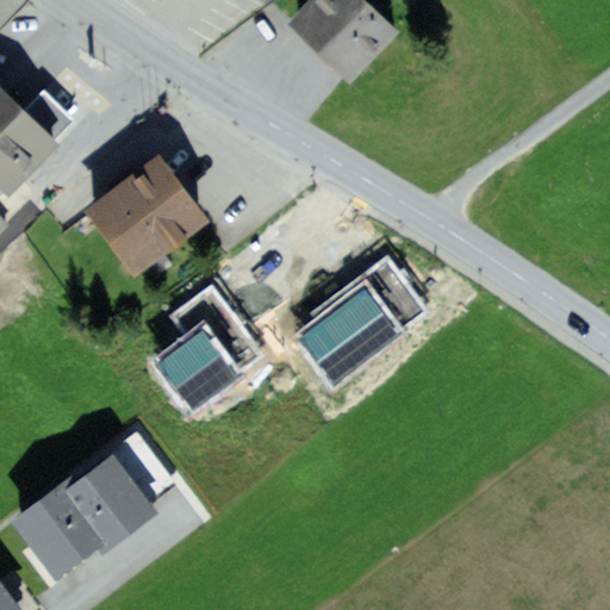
[(398,32),(365,0),(312,0),(294,19),(288,25),(318,55),(342,78),(348,83),(398,32)]
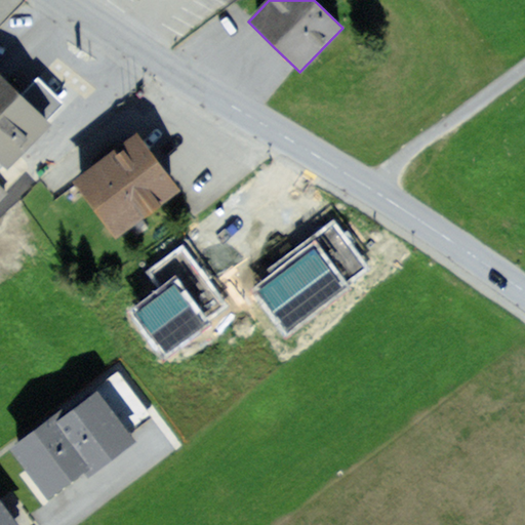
[(0,177),(52,127),(0,73),(0,208),(12,197),(0,184),(0,177)]
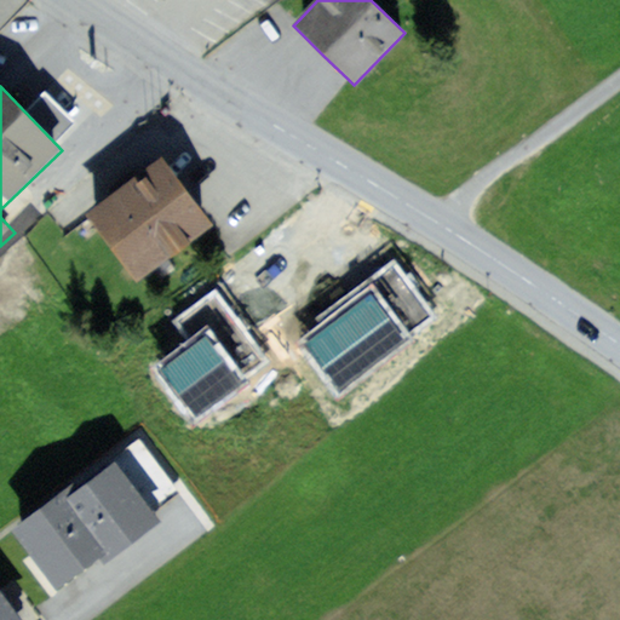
[(213,227),(166,158),(136,178),(89,211),(136,280),(213,227)]
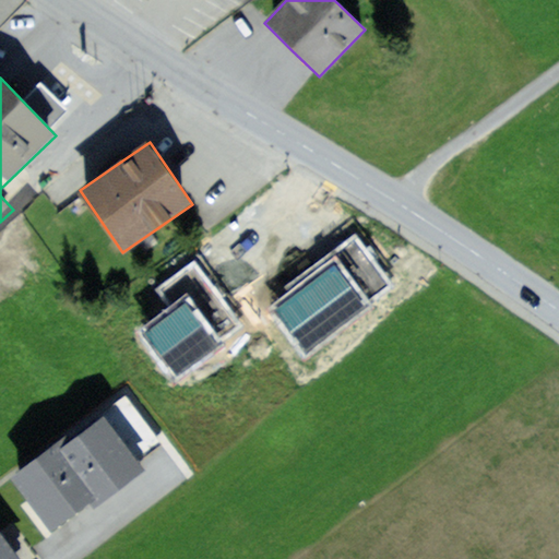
[(352,236),(270,307),(297,340),(388,277),(352,236)]
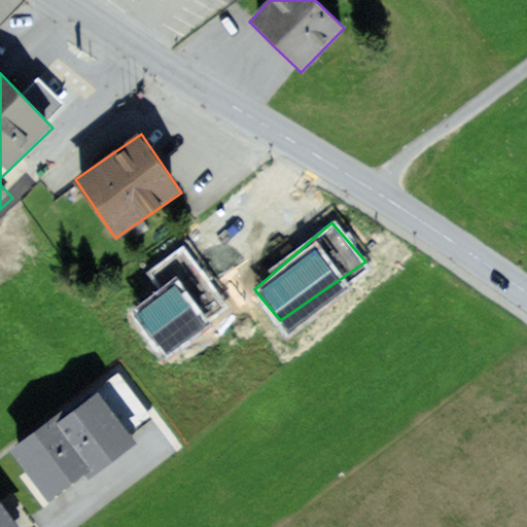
[(164,288),(125,316),(161,369),(244,310),(188,232),(145,261),(164,288)]
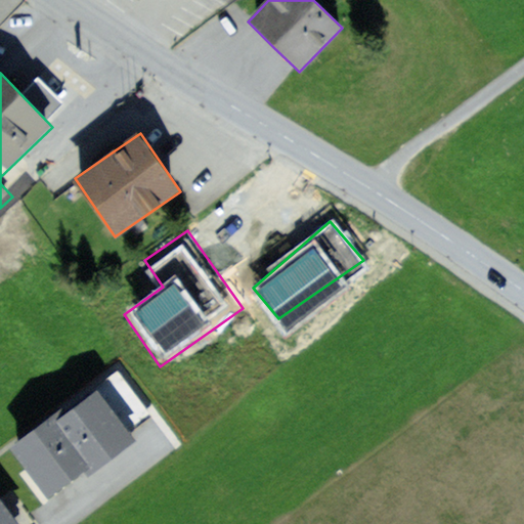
[(77,412),(67,421),(61,413),(18,446),(48,486),(84,459),(88,464),(124,437),(95,398),(77,412)]
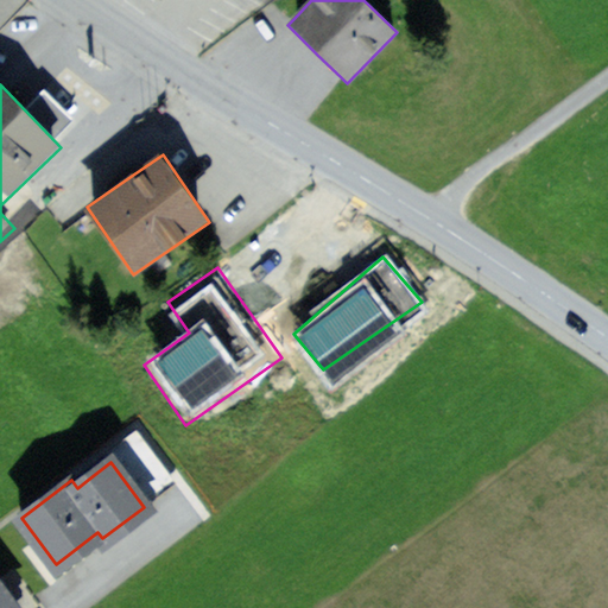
[(0,607),(11,607),(0,591),(0,607)]
